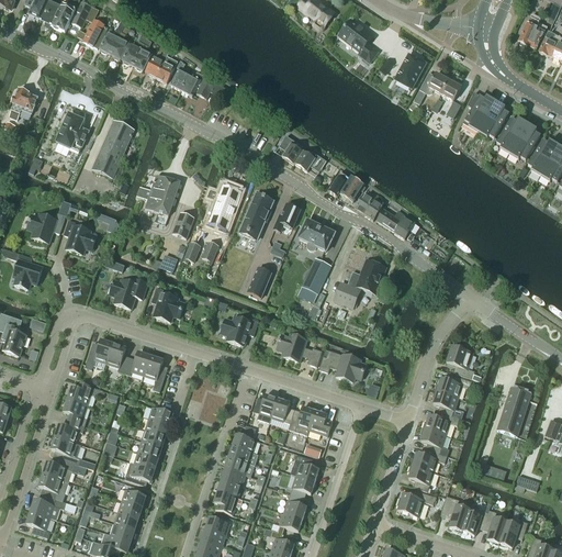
[(26,0),(25,4),(31,8),(29,13),(41,19),(48,0),(26,0)]
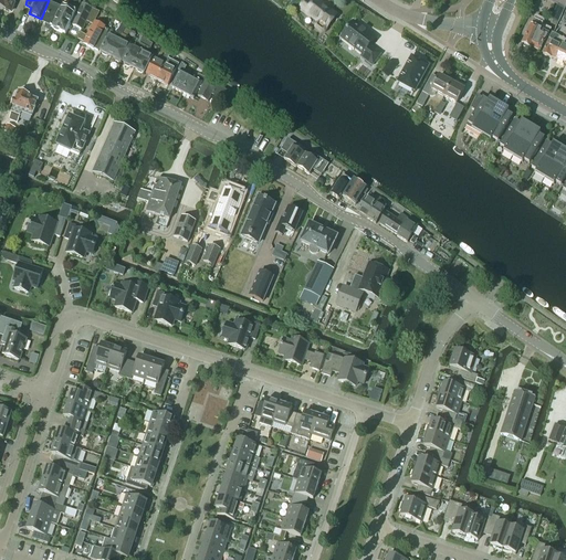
[(49,0),(41,19),(52,24),(61,6),(54,2),(55,0),(49,0)]
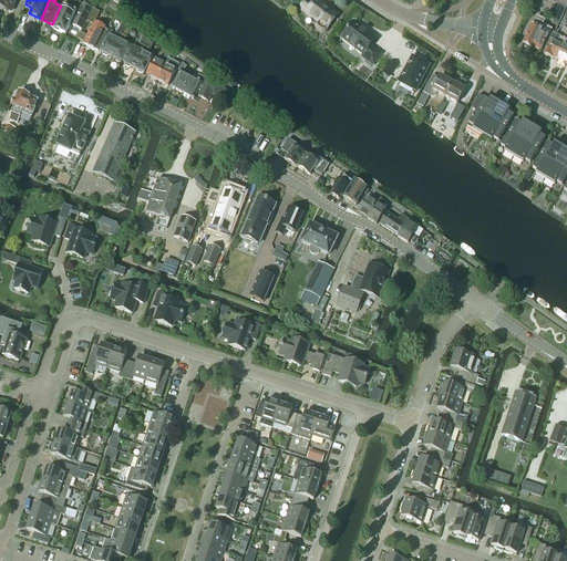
[(79,8),(72,21),(82,26),(85,18),(92,4),(82,0),(79,8)]
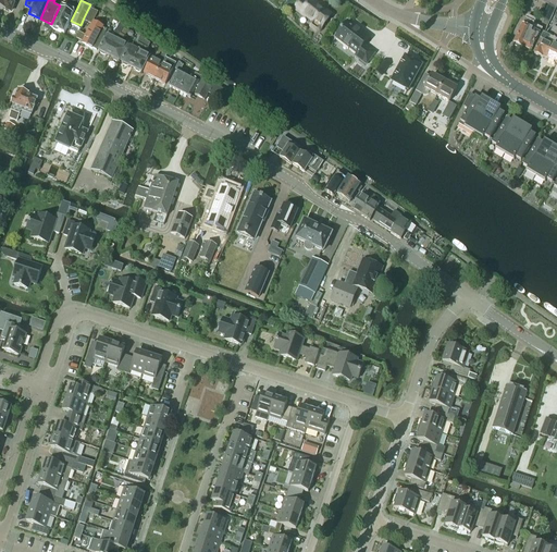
[(298,0),(295,5),(306,13),(306,12),(313,17),(310,21),(311,23),(317,27),(319,26),(321,23),(321,24),(331,11),(317,0),(298,0)]
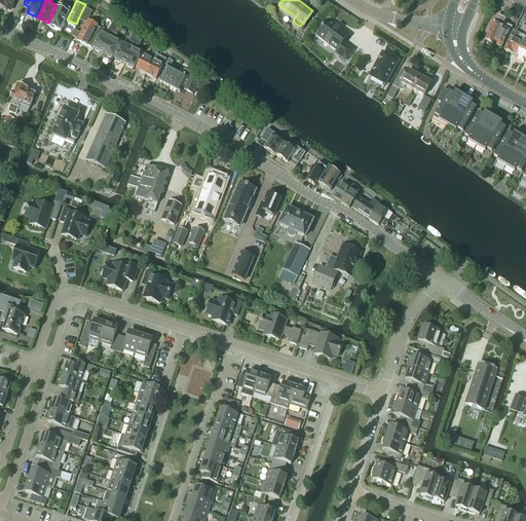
[(57,5),(48,23),(61,28),(65,19),(67,20),(73,7),(67,5),(68,3),(66,2),(65,4),(59,1),(57,5)]
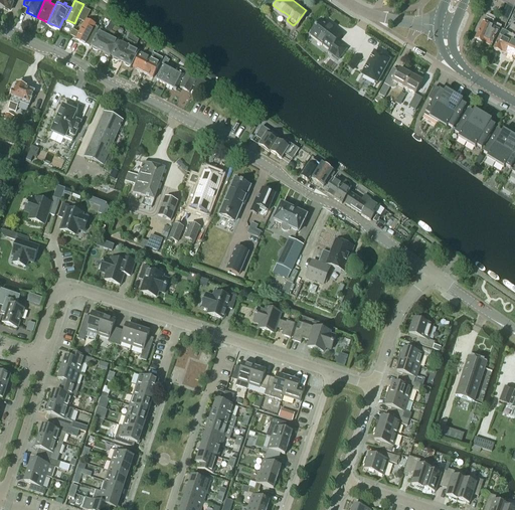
[(83,4),(77,16),(82,18),(83,16),(89,6),(83,4)]
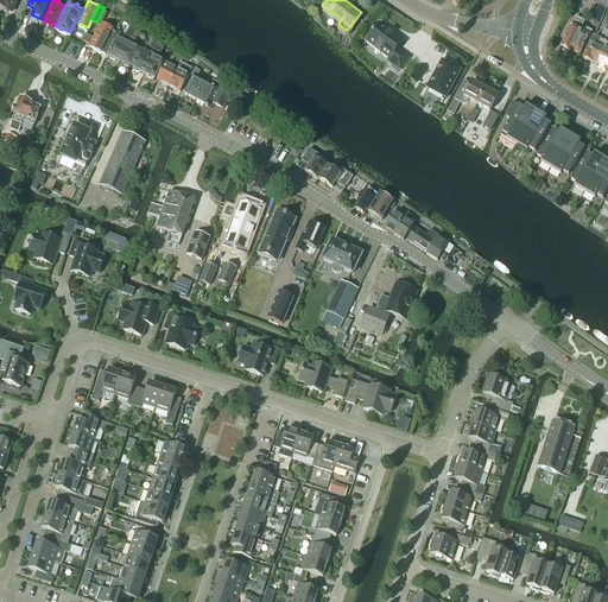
[(580,51),(591,26),(583,23),(584,20),(583,17),(575,13),(574,17),(561,44),(562,48),(567,50),(570,49),(570,48),(580,51)]
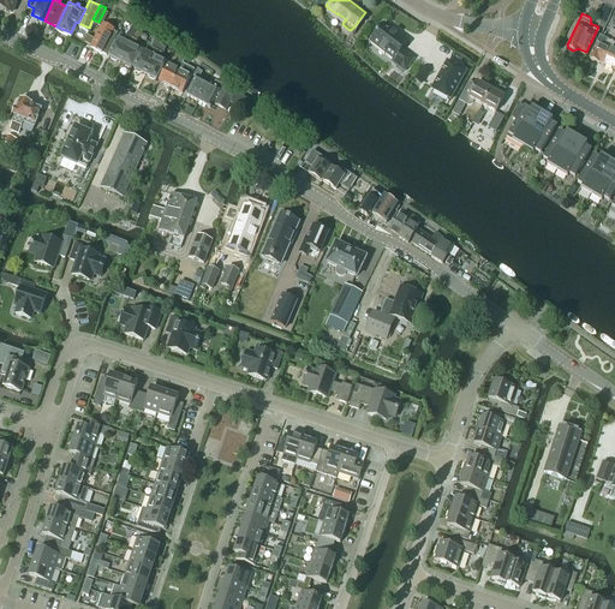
[(88,31),(84,39),(91,42),(90,43),(102,49),(102,48),(106,49),(118,28),(114,25),(103,19),(101,23),(95,35),(88,31)]
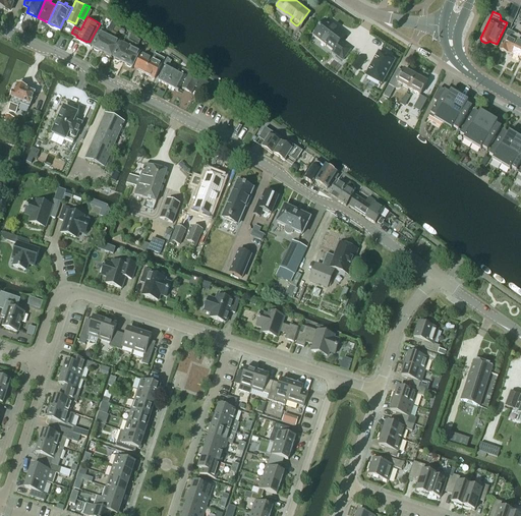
[(100,47),(103,49),(115,22),(117,19),(113,16),(111,20),(105,32),(101,30),(93,44),(94,44),(95,47),(97,48),(100,47)]
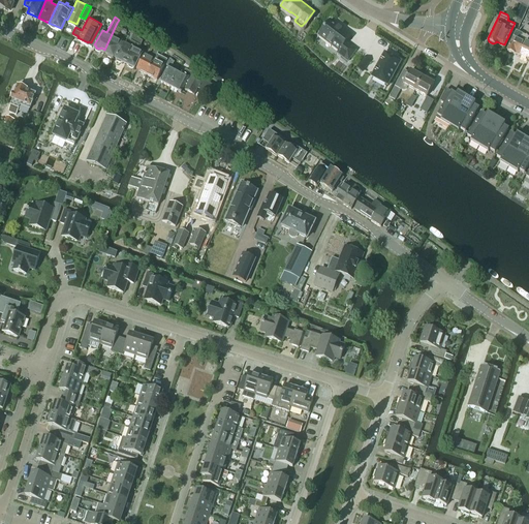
[(348,57),(355,47),(345,39),(350,32),(330,17),(318,32),(339,47),(337,49),(348,57)]
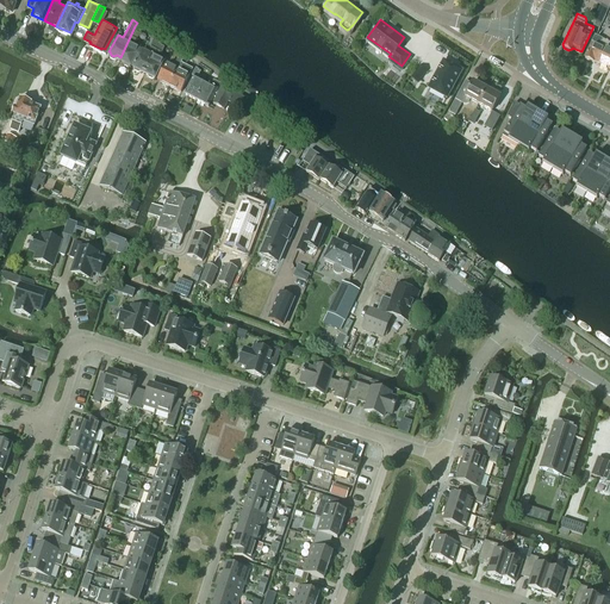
[(137,23),(135,26),(120,57),(124,58),(124,62),(128,63),(130,62),(131,63),(139,45),(134,42),(139,29),(142,25),(137,23)]
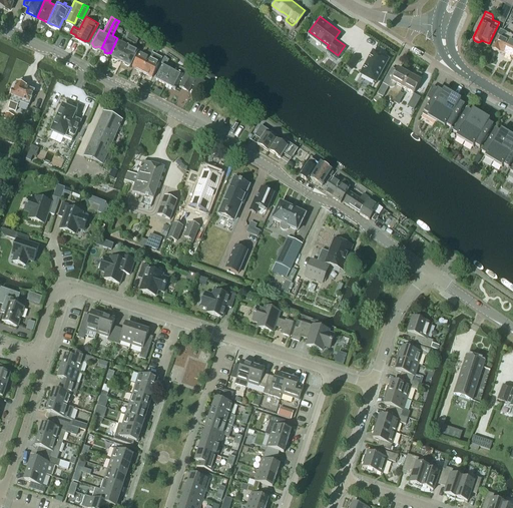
[(502,50),(512,27),(512,22),(509,21),(505,30),(500,28),(492,45),(502,50)]
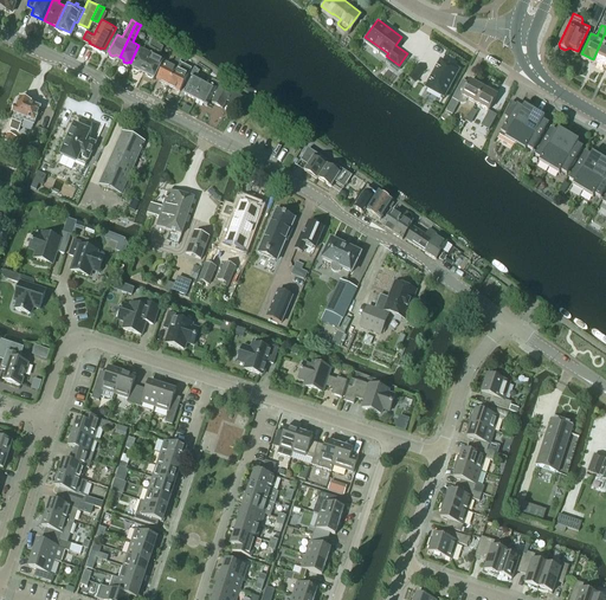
[(604,65),(605,60),(605,32),(593,59),(604,65)]
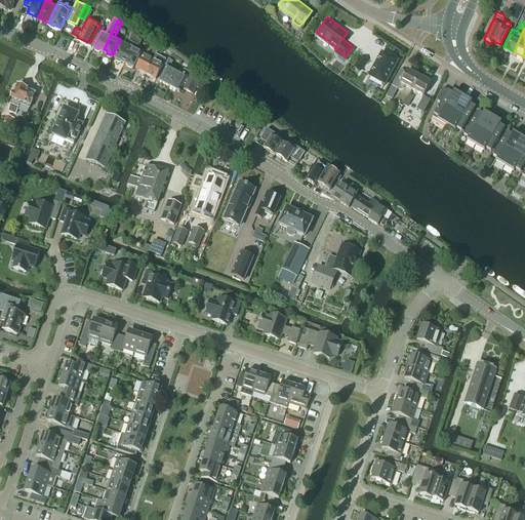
[(131,38),(133,33),(131,32),(128,37),(129,37),(127,42),(122,40),(114,55),(115,55),(116,57),(119,58),(121,58),(124,60),(134,39),(131,38)]
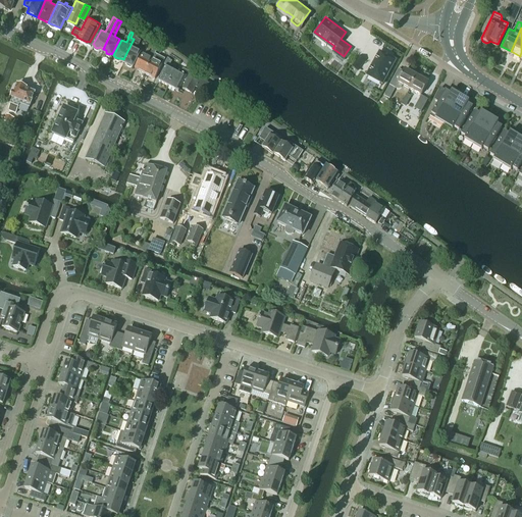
[(137,35),(133,33),(131,38),(134,39),(123,59),(126,61),(126,63),(129,64),(132,64),(133,64),(140,49),(135,47),(138,41),(140,37),(137,35)]
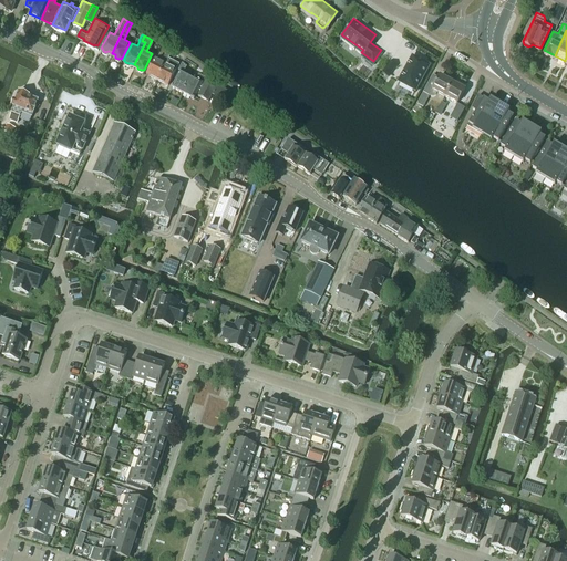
[(146,71),(157,76),(169,52),(165,50),(161,59),(154,55),(146,71)]
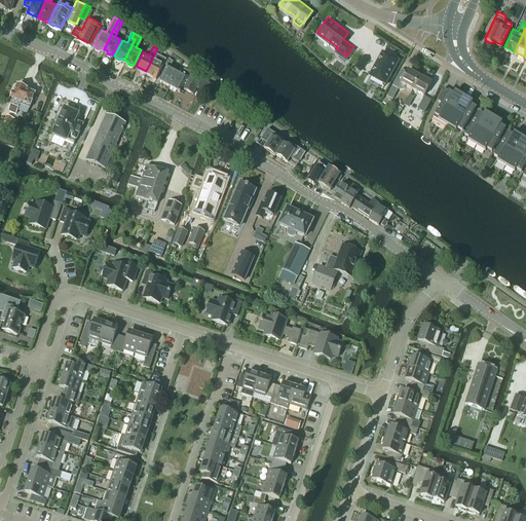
[(156,76),(165,56),(162,54),(162,51),(157,48),(146,71),(156,76)]
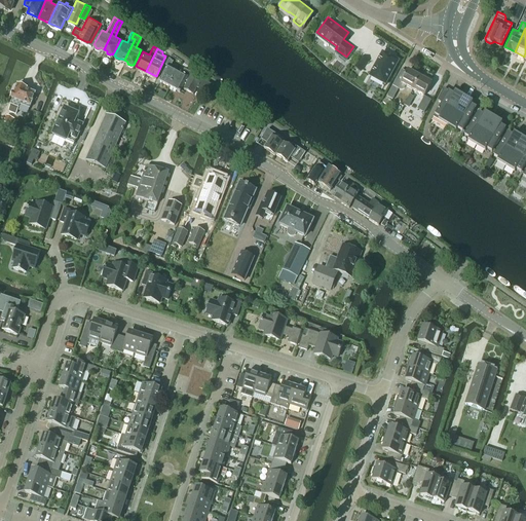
[(382,48),(369,72),(385,81),(399,58),(382,48)]
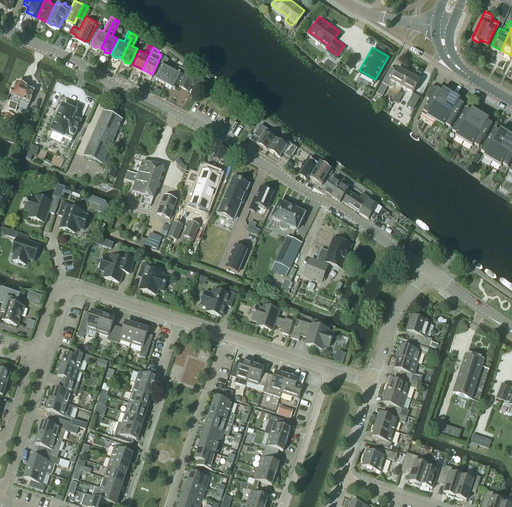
[(358,56),(353,52),(345,63),(350,67),(358,56)]
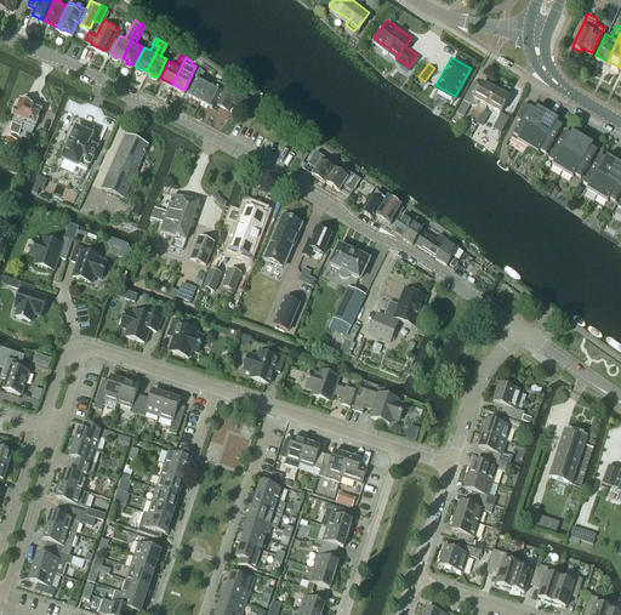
[(198,73),(188,91),(200,98),(210,80),(200,75),(204,68),(199,64),(195,72),(198,73)]
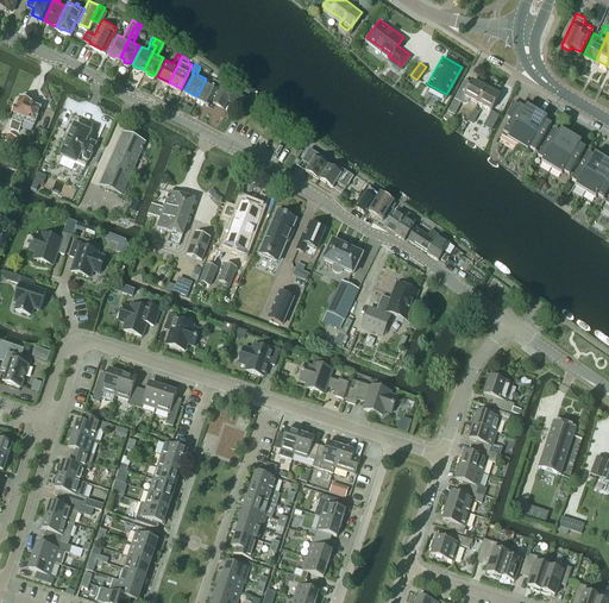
[(206,79),(196,96),(208,102),(211,96),(213,98),(213,99),(224,105),(227,96),(240,104),(242,104),(244,100),(245,98),(246,95),(233,87),(232,88),(221,83),(223,81),(214,76),(212,81),(206,79)]
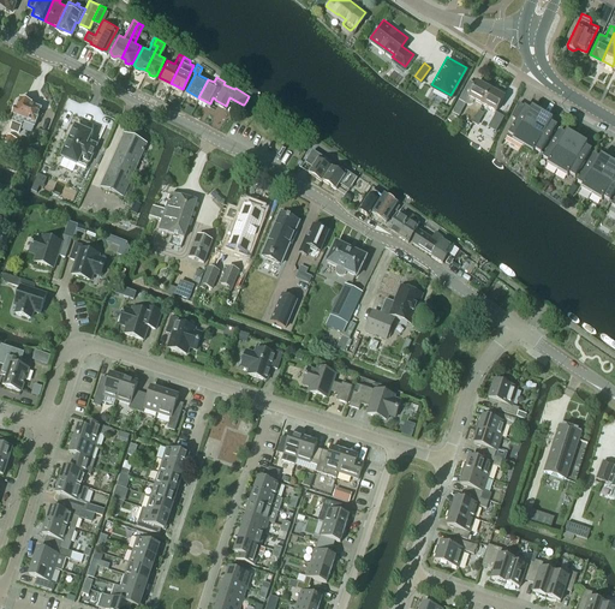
[(482,101),(490,85),(477,78),(469,93),(463,89),(452,108),(459,112),(465,100),(466,100),(469,100),(471,100),(472,99),(473,96),(482,101)]
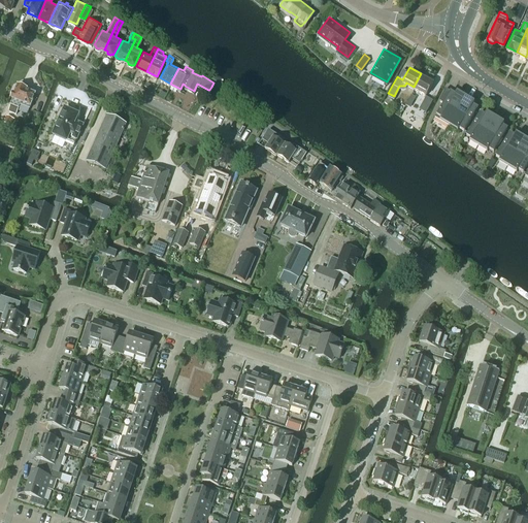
[(425,93),(432,79),(421,73),(414,87),(425,93)]
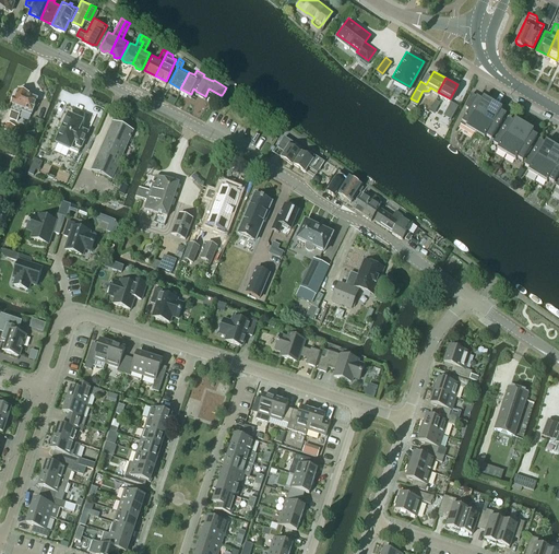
[(20,107),(31,112),(34,102),(36,102),(38,98),(37,96),(37,95),(27,92),(28,91),(26,87),(22,85),(18,86),(14,95),(12,101),(14,101),(11,107),(9,114),(16,117),(20,107)]
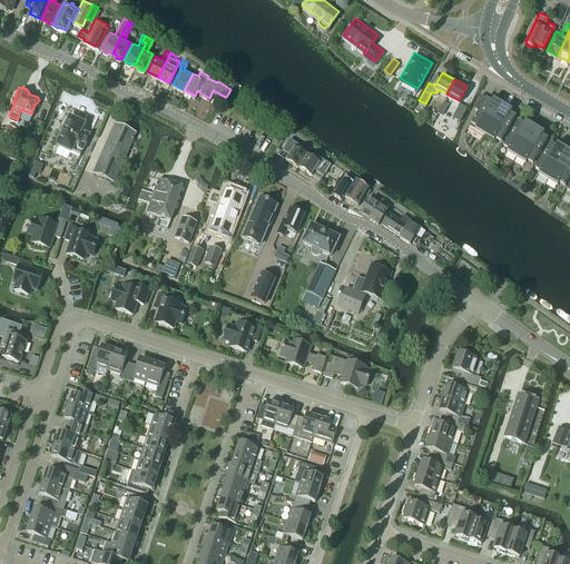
[(481,91),(473,105),(479,108),(469,124),(482,131),(501,100),(492,96),(491,98),(481,91)]
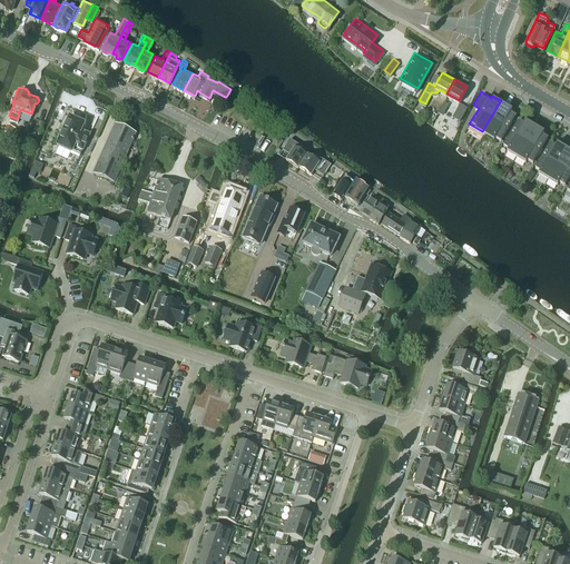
[(443,99),(438,109),(442,111),(448,101),(443,99)]
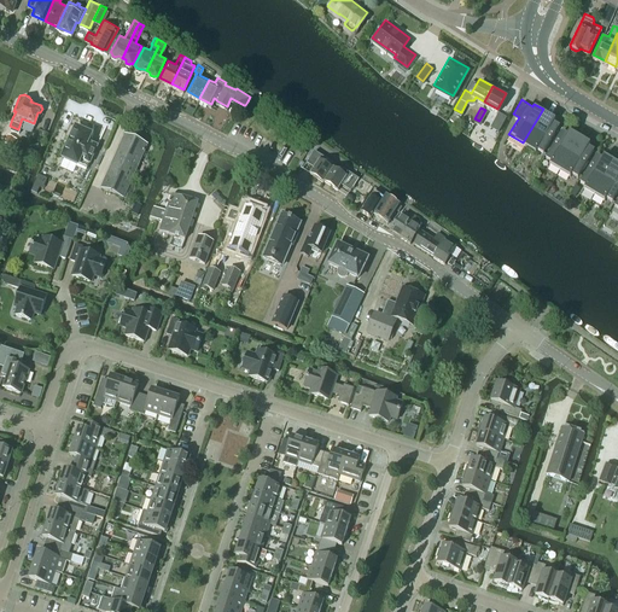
[(543,109),(523,143),(535,149),(537,145),(543,149),(559,122),(553,118),(554,116),(543,109)]
